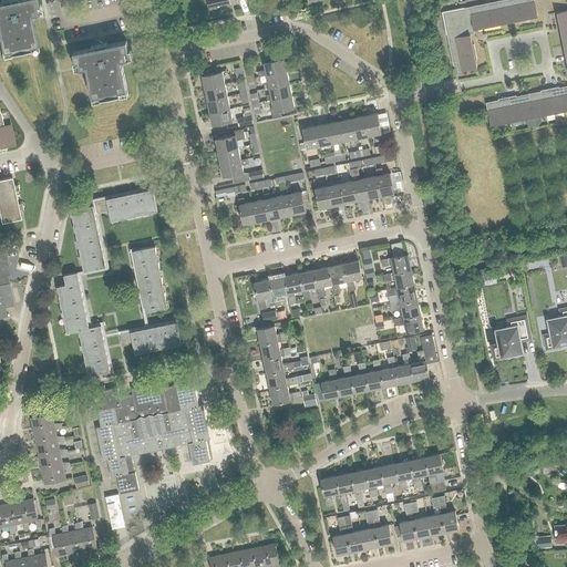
[(38,4),(37,0),(4,0),(3,2),(0,2),(0,43),(2,52),(2,51),(9,50),(10,53),(29,49),(29,45),(35,44),(35,45),(37,45),(30,14),(38,13),(38,12),(37,12),(34,6),(38,4)]
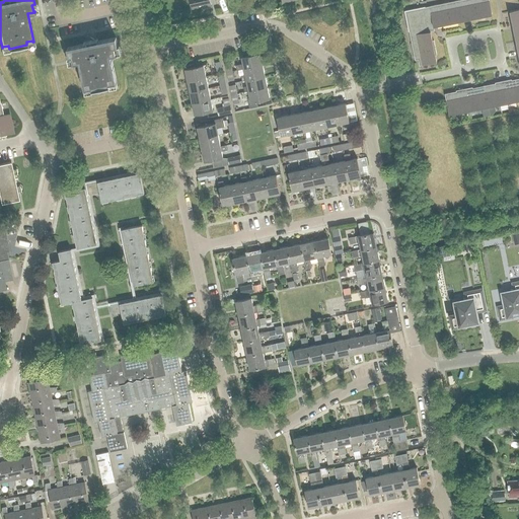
[(190,0),(192,9),(212,5),(210,0),(190,0)]
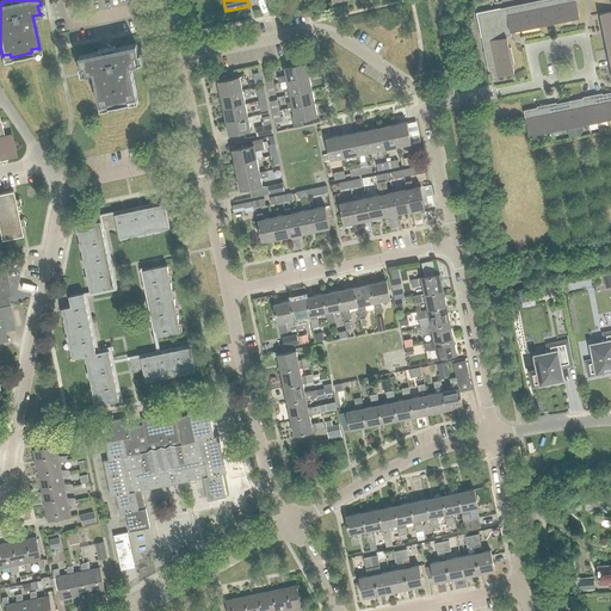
[(542,0),(477,13),(489,71),(492,71),(494,78),(514,74),(513,66),(514,66),(511,48),(510,48),(507,37),(511,32),(522,30),(522,31),(539,28),(538,26),(554,23),(555,24),(572,20),(572,19),(580,18),(575,0),(542,0)]
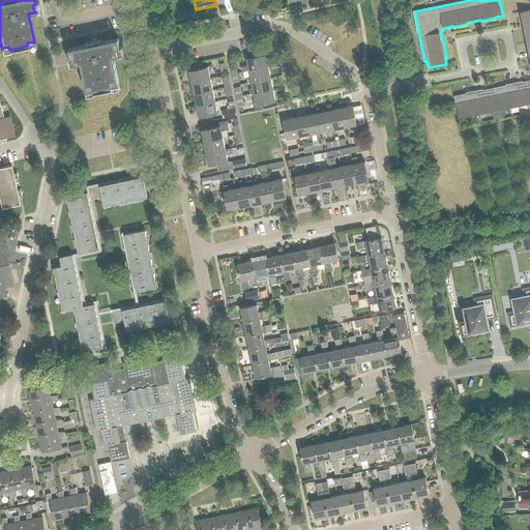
[(523,22),(524,27),(529,25),(529,9),(521,11),(522,17),(521,18),(522,22),(523,22)]
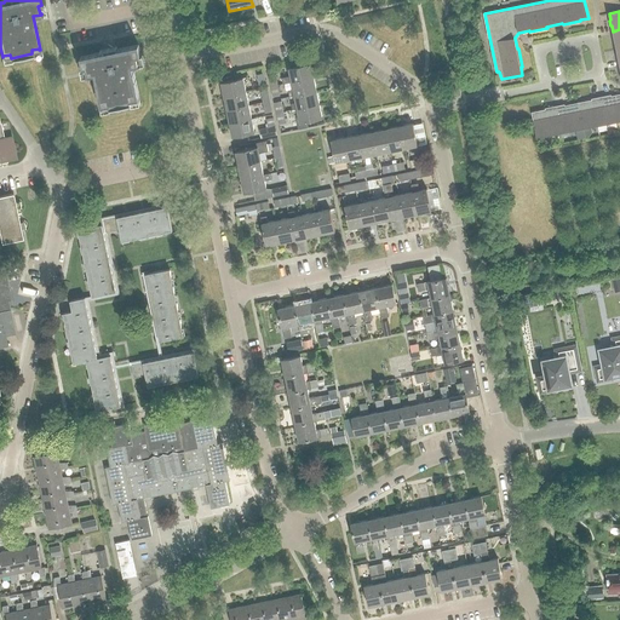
[(109,45),(102,46),(103,52),(80,57),(82,68),(86,68),(87,75),(86,75),(86,76),(95,74),(102,108),(103,108),(102,107),(110,104),(110,108),(132,103),(131,101),(138,98),(139,99),(132,67),(141,64),(139,64),(138,57),(141,56),(138,45),(115,50),(109,45)]
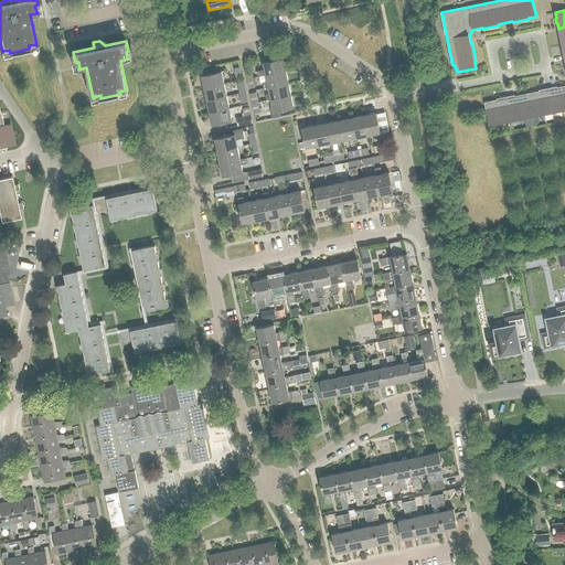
[(258,76),(266,75),(287,71),(284,57),(264,62),(265,70),(257,71),(258,76)]
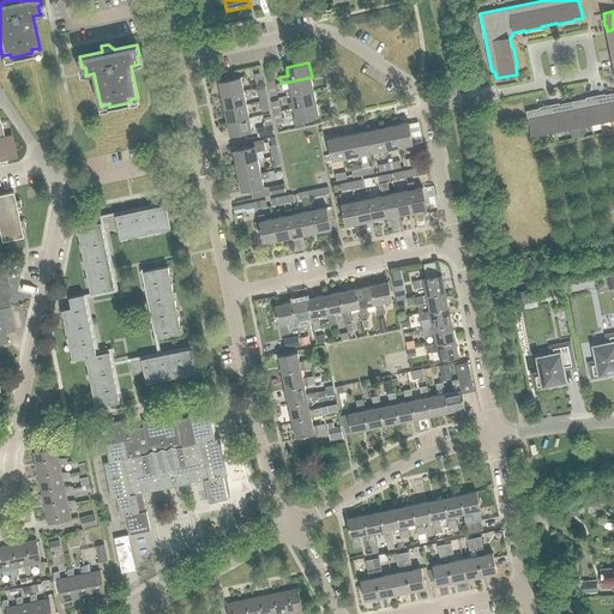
[(220,82),(222,96),(244,91),(241,77),(220,82)]
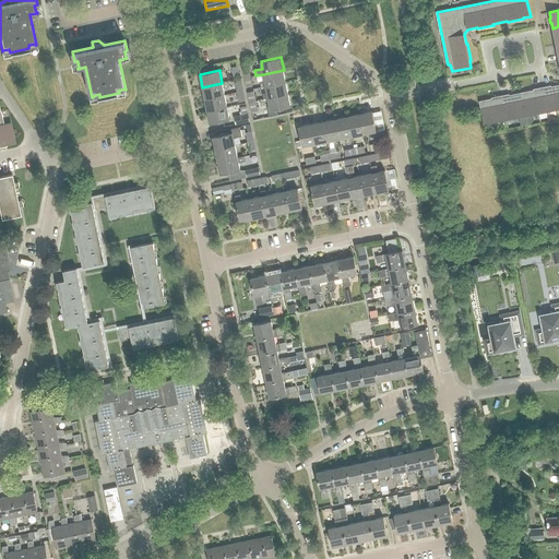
[(263,74),(265,81),(260,82),(261,87),(266,86),(286,82),(284,70),(263,74)]
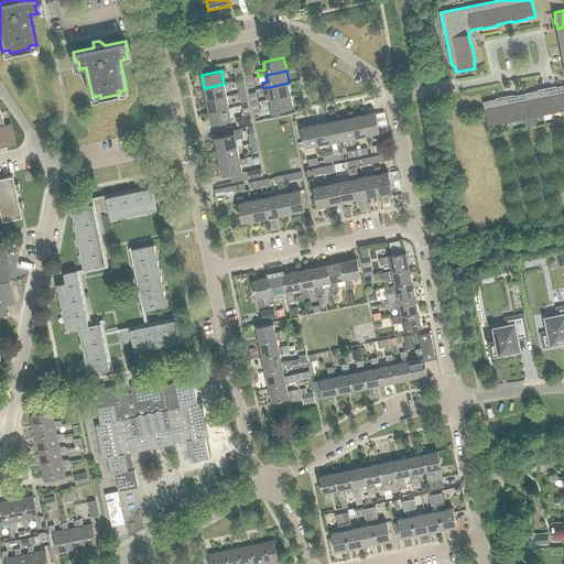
[(267,100),(271,99),(291,95),(289,83),(269,87),(270,94),(266,95),(267,100)]
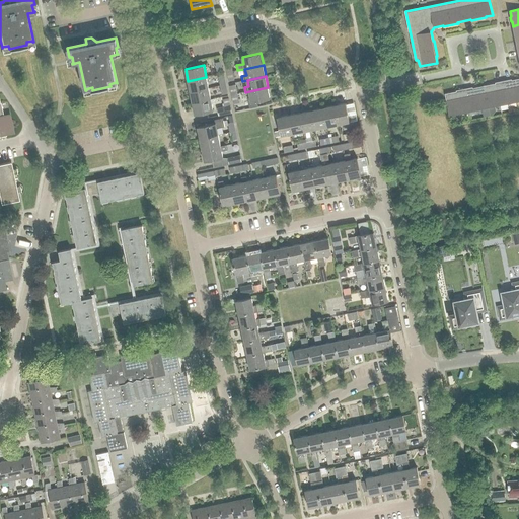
[(206,77),(188,81),(191,92),(209,88),(206,77)]
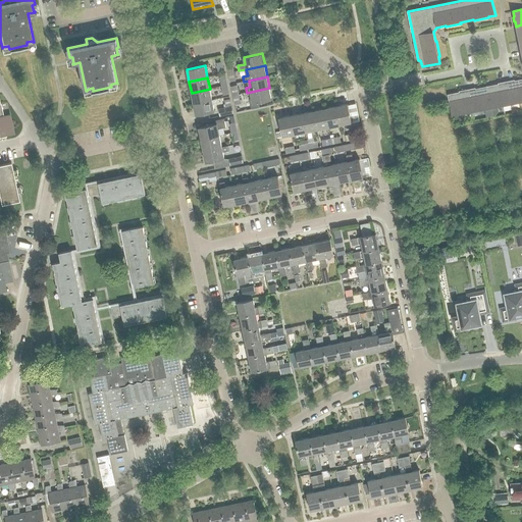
[(521,79),(507,83),(511,104),(521,101),(521,79)]
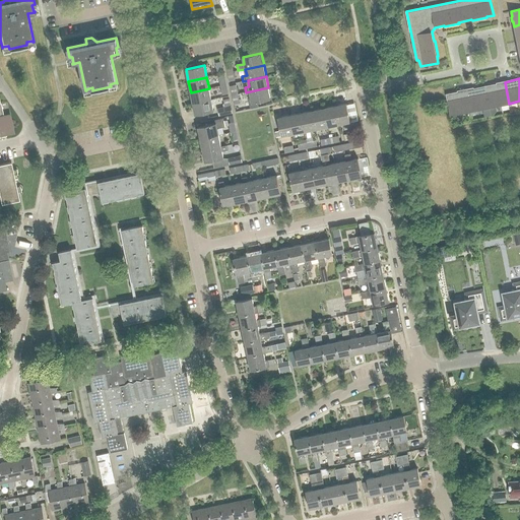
[(490,108),(509,104),(505,82),(484,86),(490,108)]
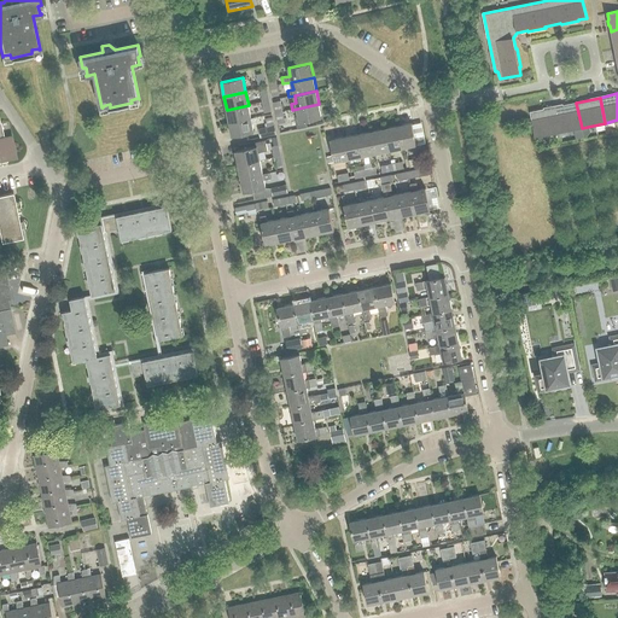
[(558,133),(582,128),(576,103),(553,108),(558,133)]
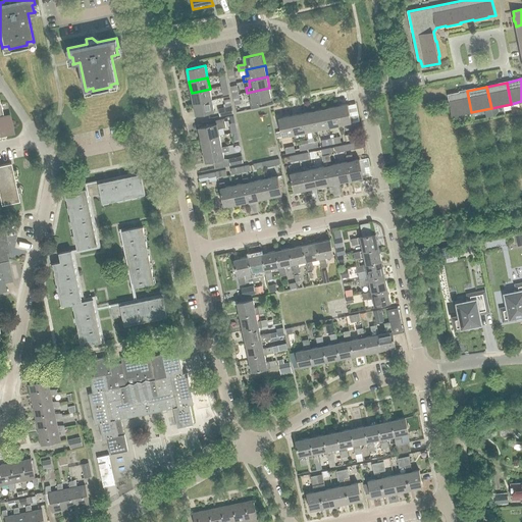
[(269,88),(251,92),(252,99),(250,99),(252,109),(260,107),(259,103),(272,100),(269,88)]
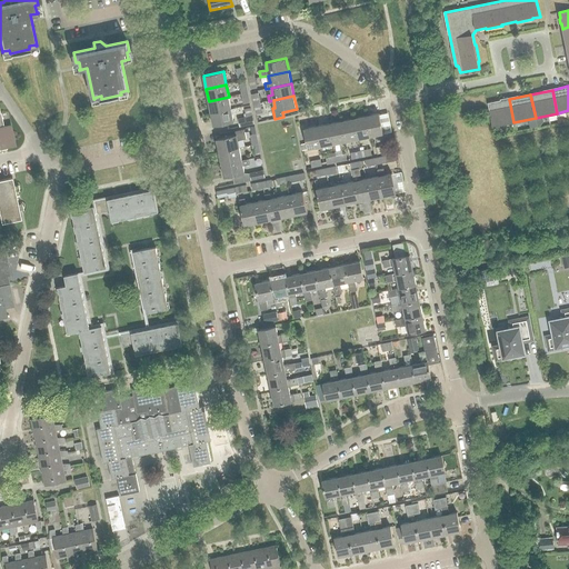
[(229,97),(209,101),(211,113),(231,109),(229,97)]
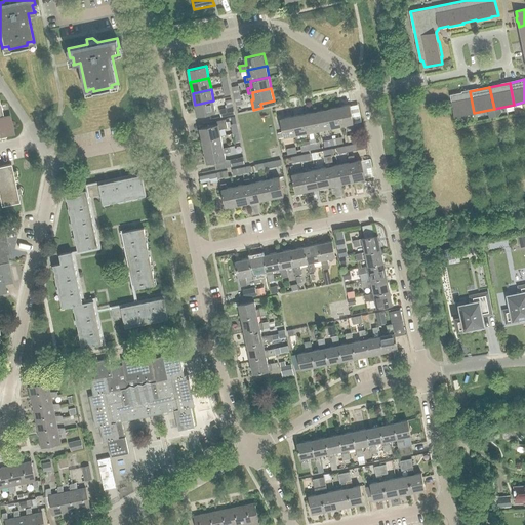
[(454,117),(474,113),(470,91),(450,95),(454,117)]
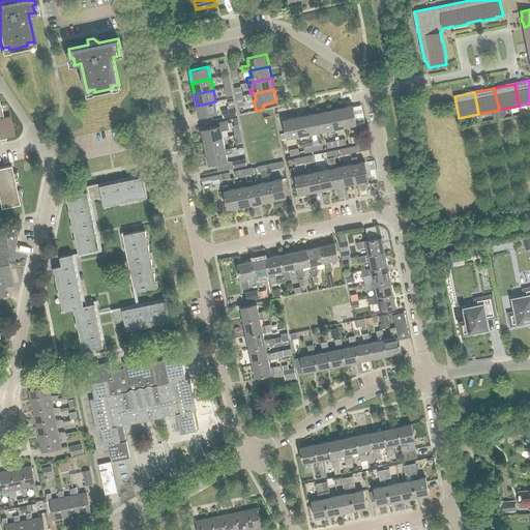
[(236,114),(233,100),(228,101),(229,109),(223,110),(224,117),(236,114)]
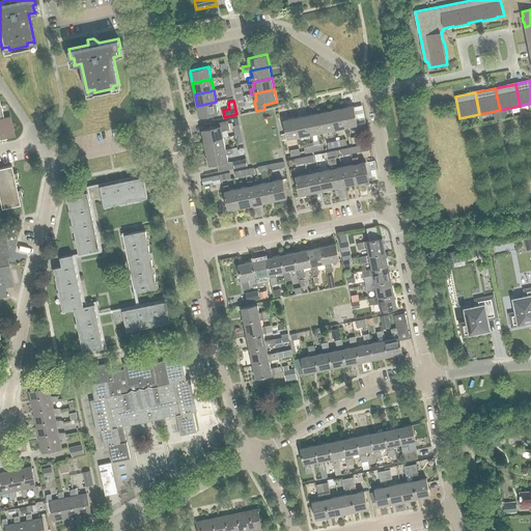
[(216,102),(197,106),(199,117),(219,114),(216,102)]
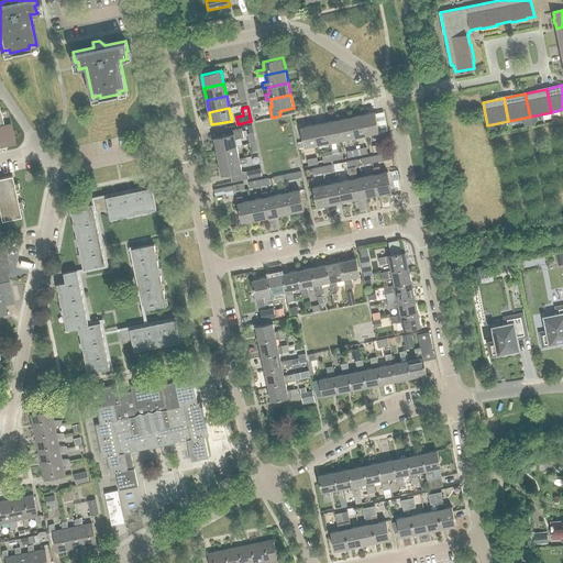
[(1,112),(0,112),(0,148),(3,148),(3,147),(2,147),(1,145),(14,143),(10,124),(2,125),(1,120),(2,120),(1,119),(0,113),(1,113),(1,112)]
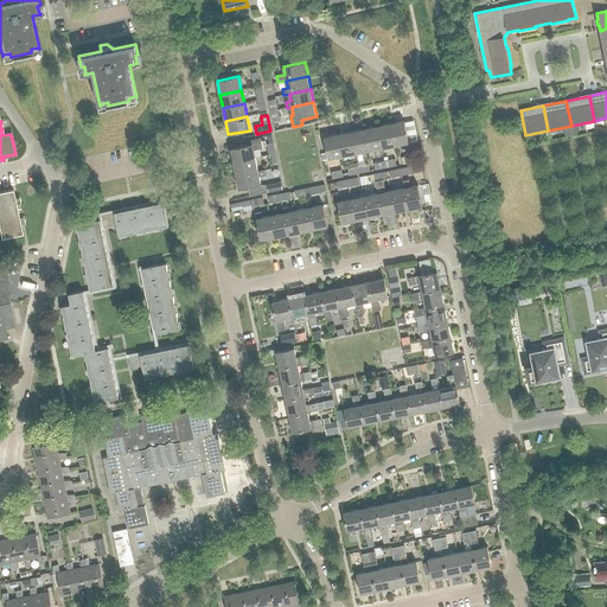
[(390,125),(395,146),(408,144),(403,122),(390,125)]
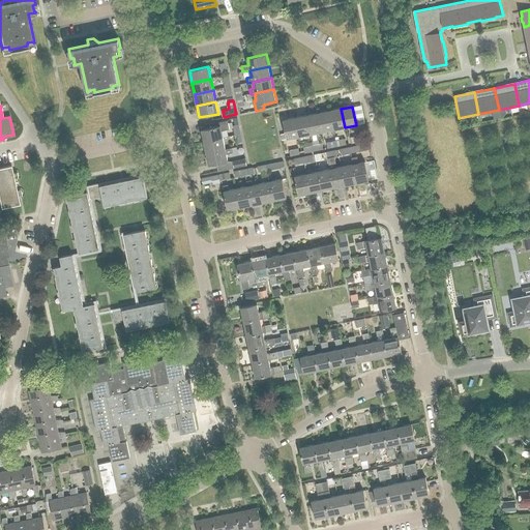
[(329,111),(331,120),(333,129),(345,127),(341,109),(329,111)]
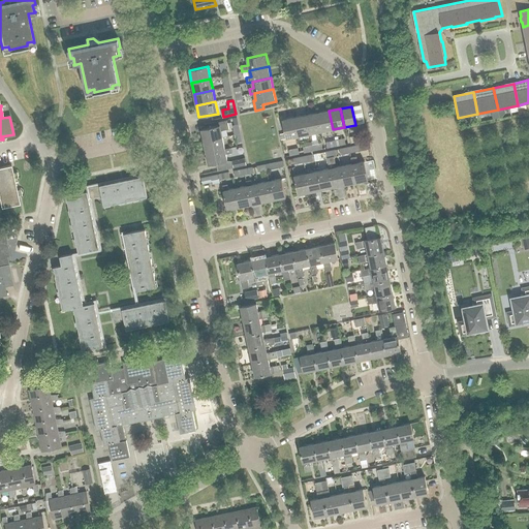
[(333,129),(331,120),(329,111),(317,114),(321,132),(333,129)]
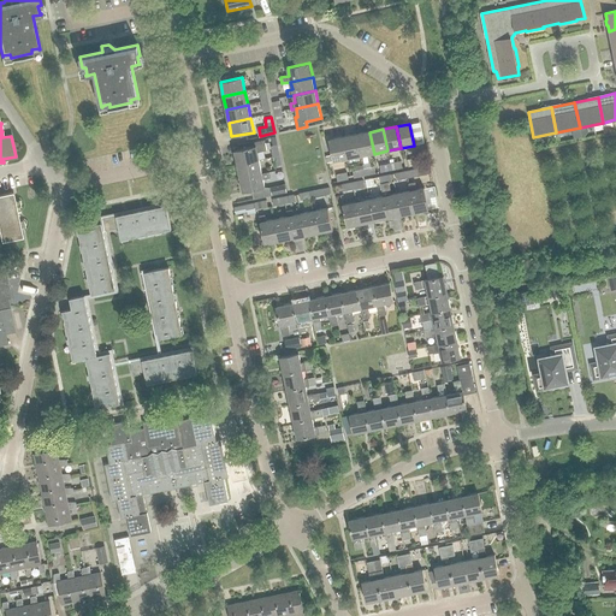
[(369,132),(356,135),(360,157),(374,154),(369,132)]
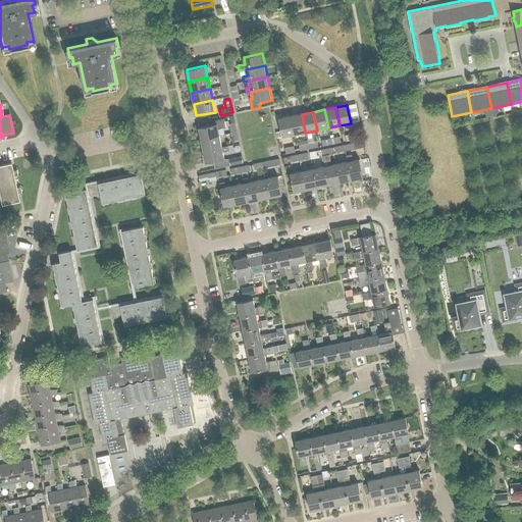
[(302,114),(290,116),(294,135),(305,133),(302,114)]
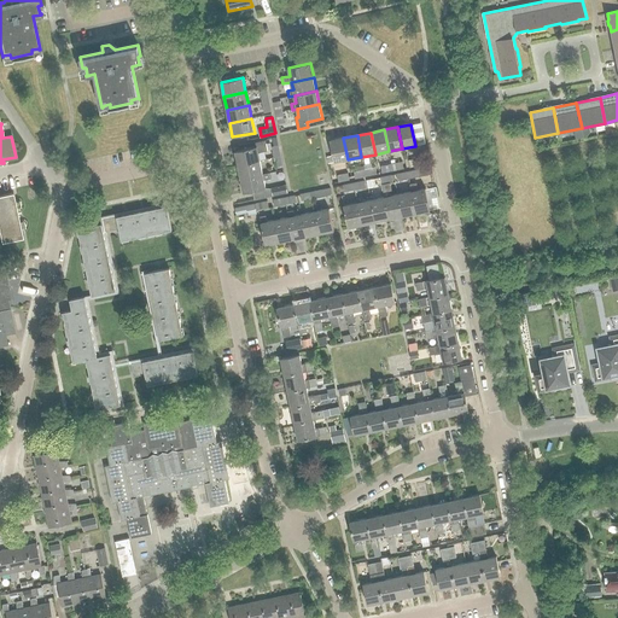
[(334,163),(348,159),(343,138),(330,141),(333,156),(334,162),(334,163)]
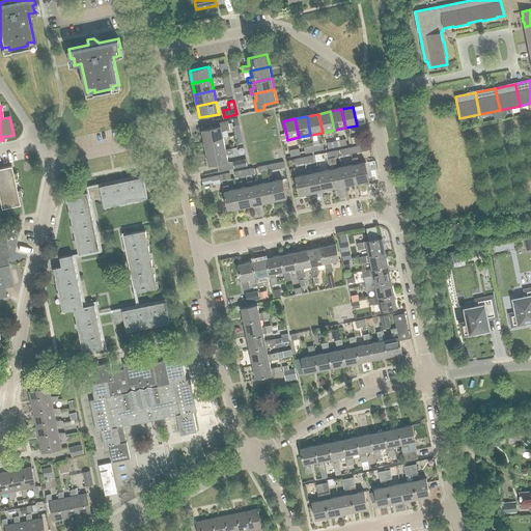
[(204,142),(223,138),(222,132),(230,130),(228,120),(219,122),(220,127),(202,130),(204,142)]
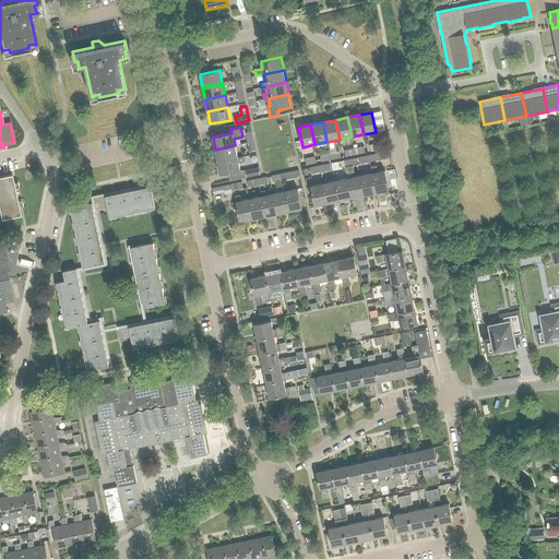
[(235,145),(215,150),(218,162),(238,157),(235,145)]
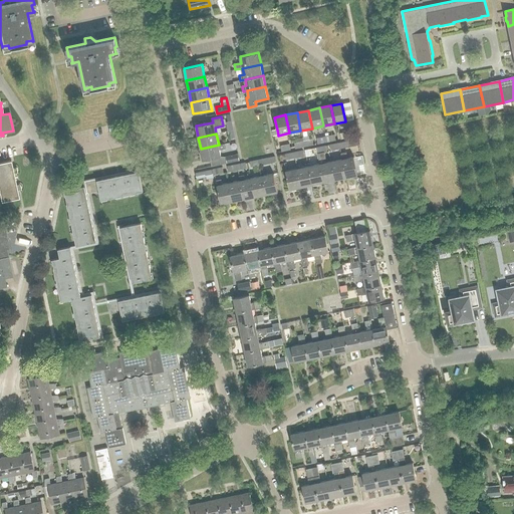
[(219,145),(201,149),(203,161),(221,157),(220,150),(225,149),(224,144),(219,145)]
